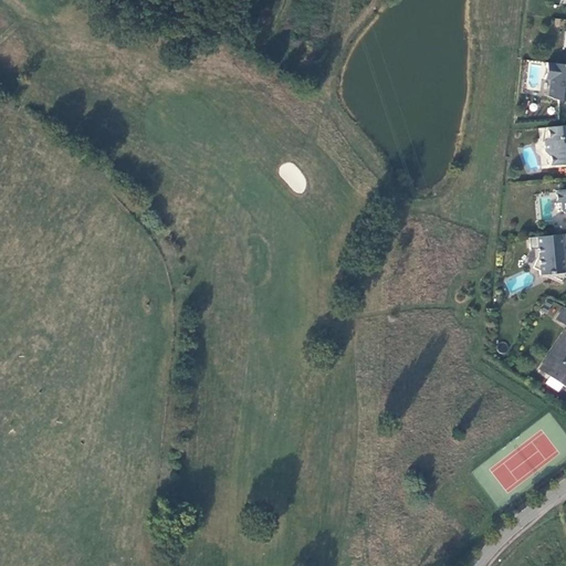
[(565,64),(546,63),(545,80),(551,80),(548,96),(559,101),(565,100),(565,64)]
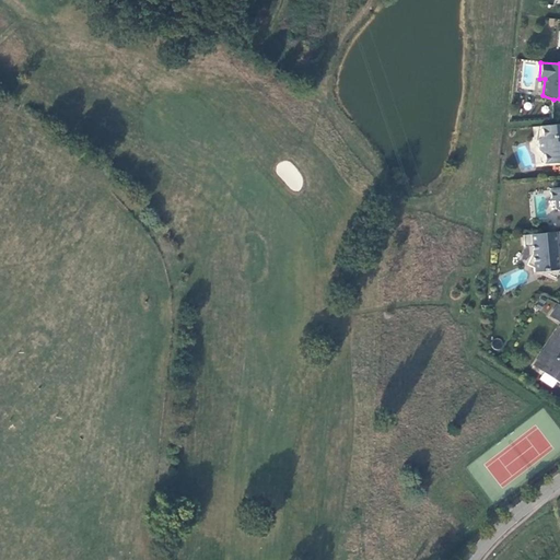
[(559,124),(540,126),(541,137),(538,141),(539,151),(544,154),(544,164),(559,162),(559,124)]
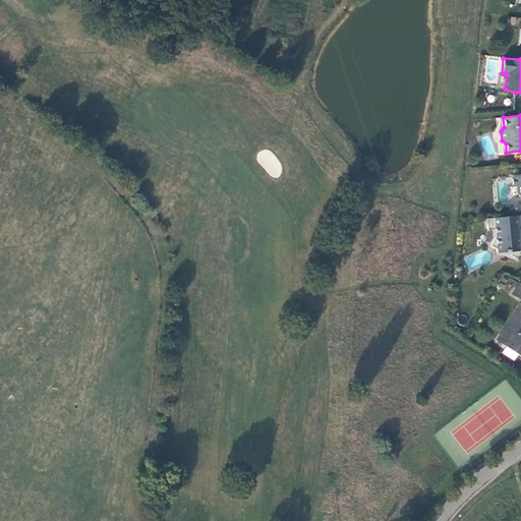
[(520,175),(512,177),(513,186),(516,186),(517,193),(519,195),(520,195),(520,175)]
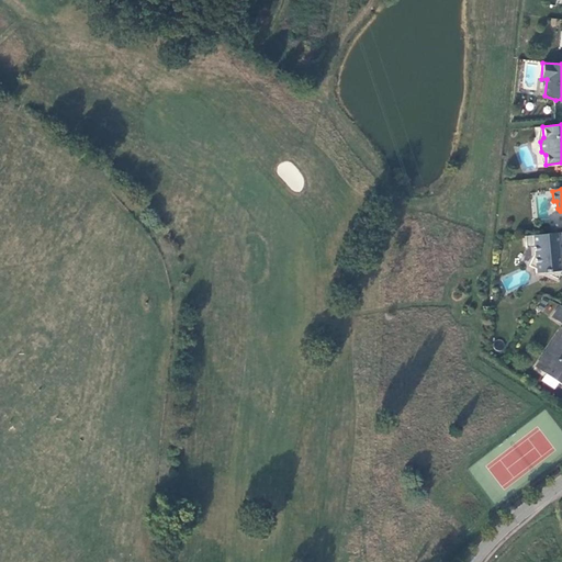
[(554,233),(525,236),(526,248),(534,247),(534,255),(529,266),(536,269),(536,273),(543,272),(558,279),(561,269),(561,257),(559,256),(557,256),(554,233)]
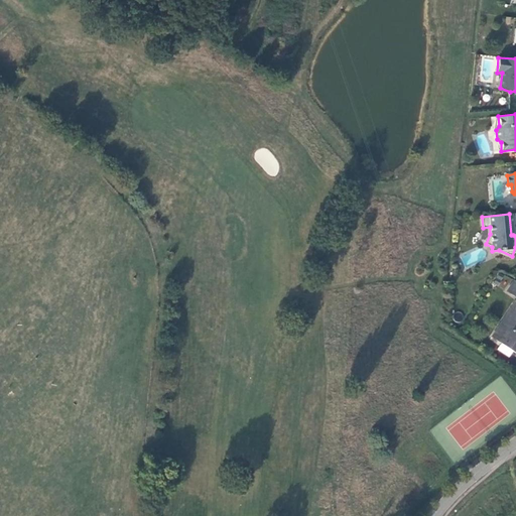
[(515,297),(515,299),(491,337),(515,353),(515,280),(514,280),(507,291),(515,297)]
